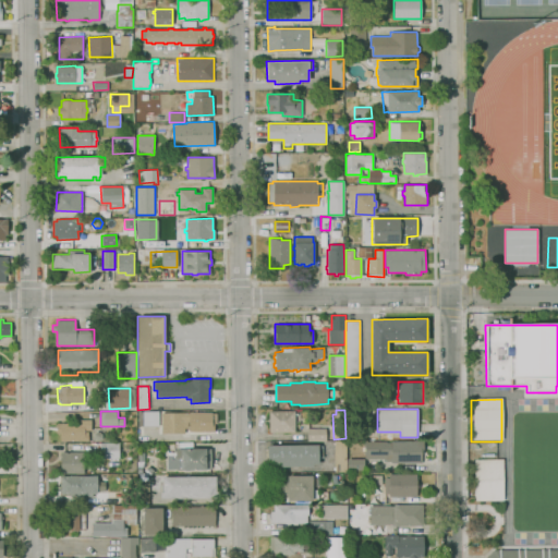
[(159,426),(138,426),(138,411),(158,411),(159,426)]
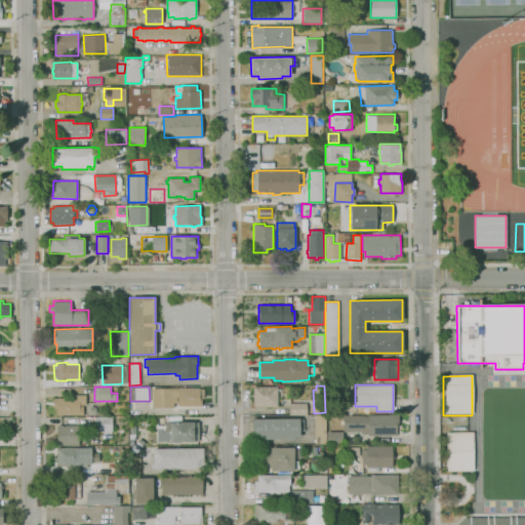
[(253,407),(253,403),(253,399),(253,394),(253,390),(253,387),(277,387),(278,406),(253,407)]
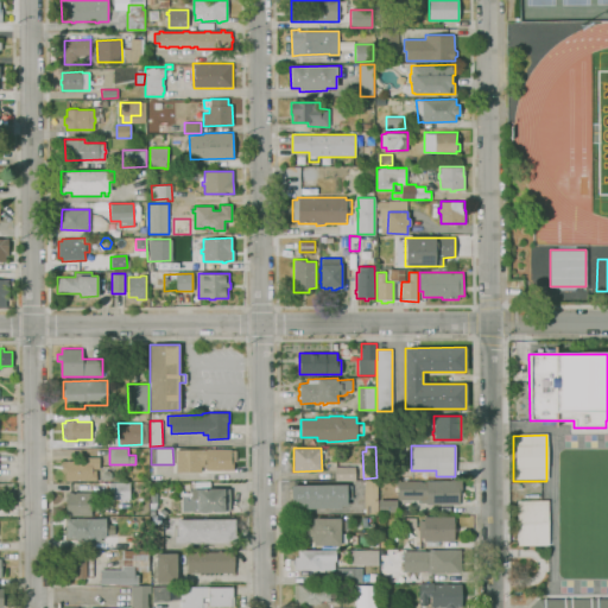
[(201,473),(176,473),(176,449),(232,449),(232,450),(236,450),(236,462),(233,462),(233,470),(207,470),(207,460),(204,460),(204,467),(201,467),(201,473)]
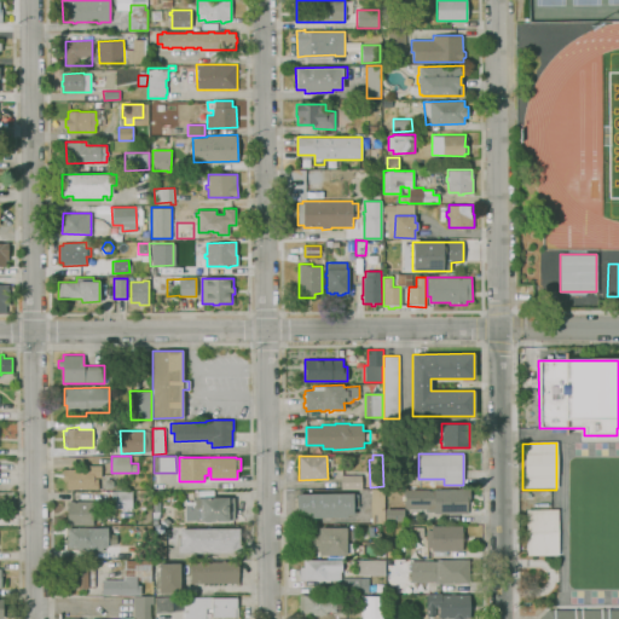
[(98,490),(68,490),(68,480),(63,480),(63,468),(88,468),(88,467),(102,467),(102,478),(94,478),(94,479),(98,479),(98,490)]
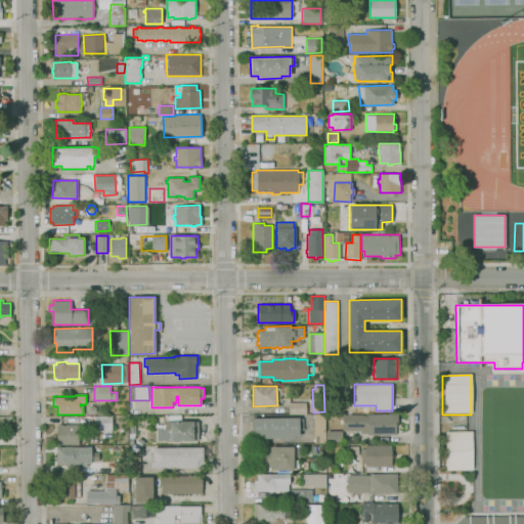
[(289,415),(289,402),(306,402),(306,413),(289,415)]
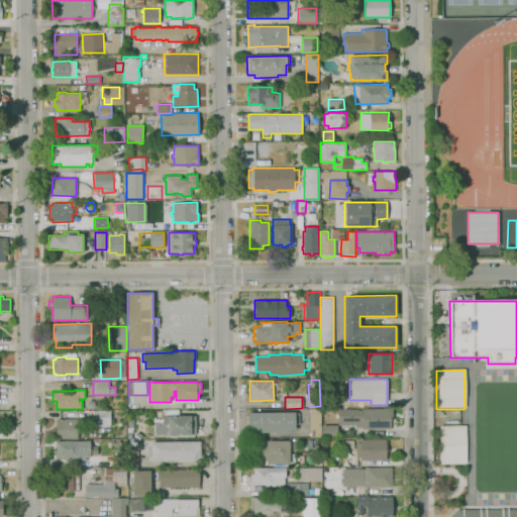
[(321,436),(310,436),(310,408),(321,408),(321,436)]
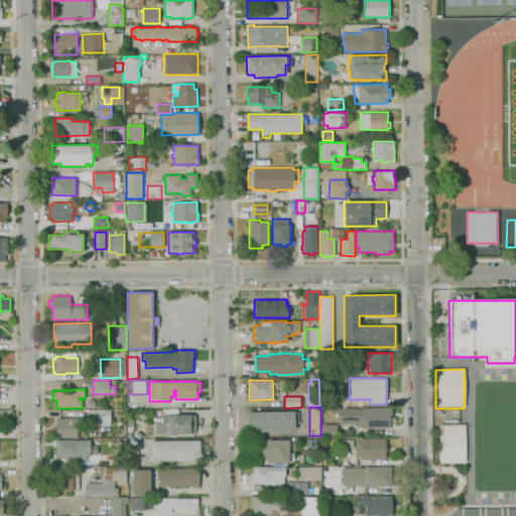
[(390,428),(362,427),(362,426),(357,426),(357,424),(337,424),(338,408),(362,409),(362,408),(392,408),(392,419),(390,419),(390,428)]
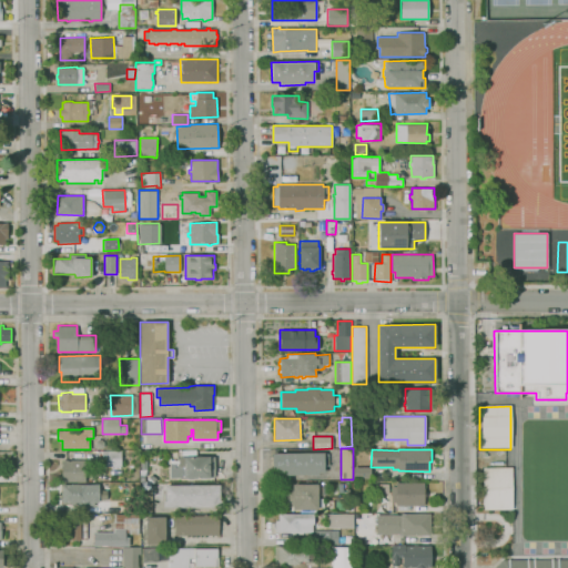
[(121,466),(102,466),(102,450),(121,450),(121,466)]
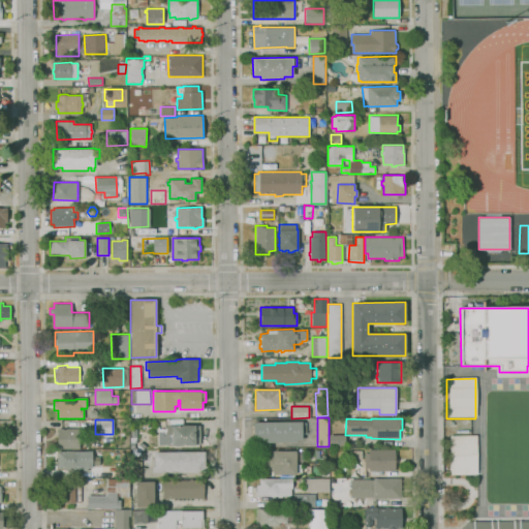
[(297,442),(253,442),(253,422),(302,422),(302,440),(297,440),(297,442)]
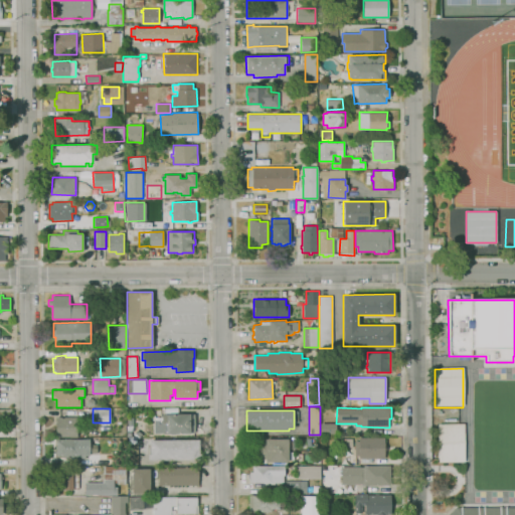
[(167,434),(163,434),(163,422),(162,422),(161,414),(190,413),(190,414),(194,414),(194,433),(190,433),(190,434),(167,434)]
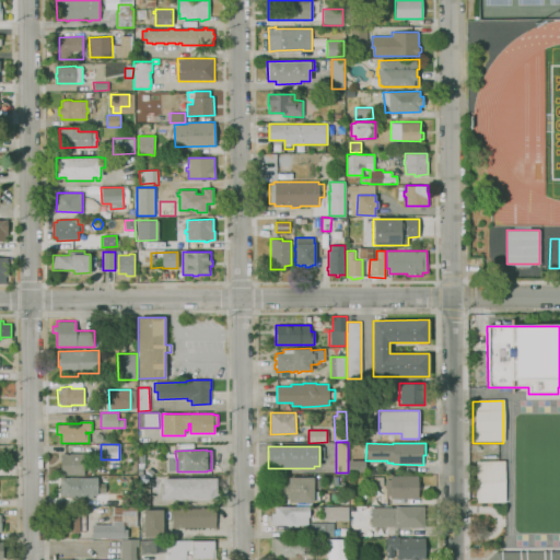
[(84,475),(61,475),(61,454),(84,454),(84,475)]
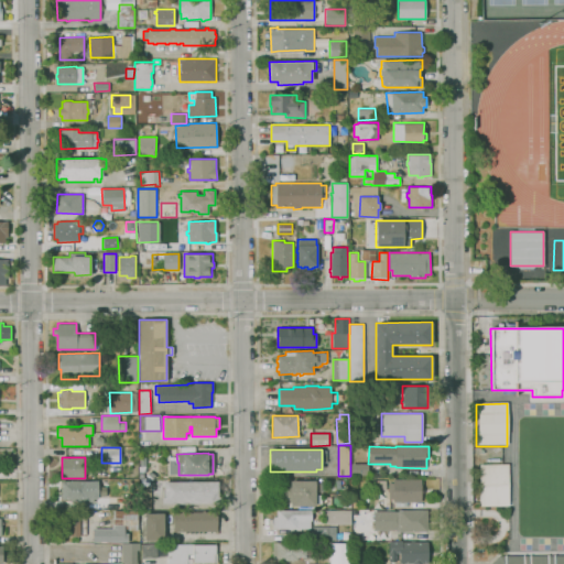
[(350,475),(350,464),(368,464),(368,475),(350,475)]
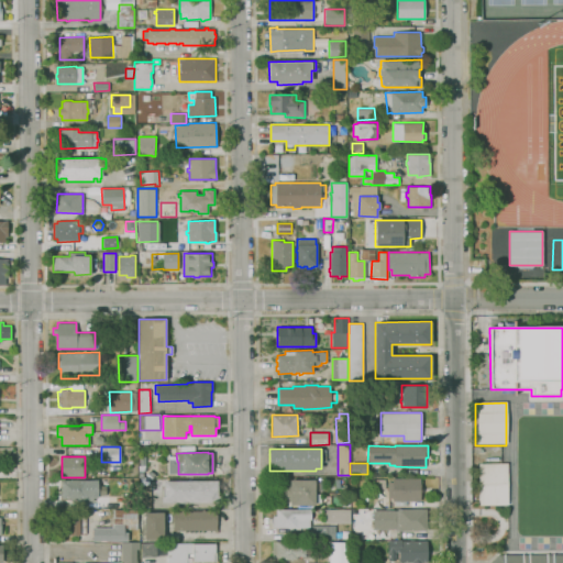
[(508,505),(479,505),(478,463),(507,463),(508,505)]
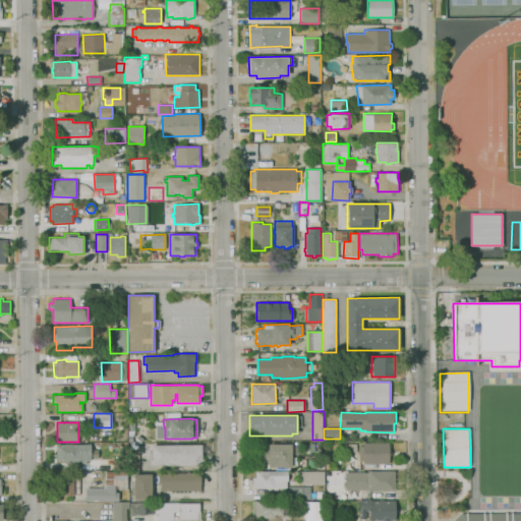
[(363,464),(363,460),(359,460),(359,446),(363,446),(363,443),(389,442),(390,451),(392,451),(392,456),(390,456),(390,463),(363,464)]
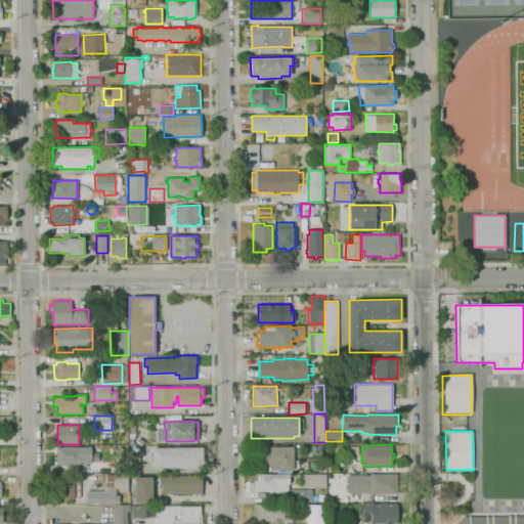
[(345,455),(345,446),(358,445),(359,455),(345,455)]
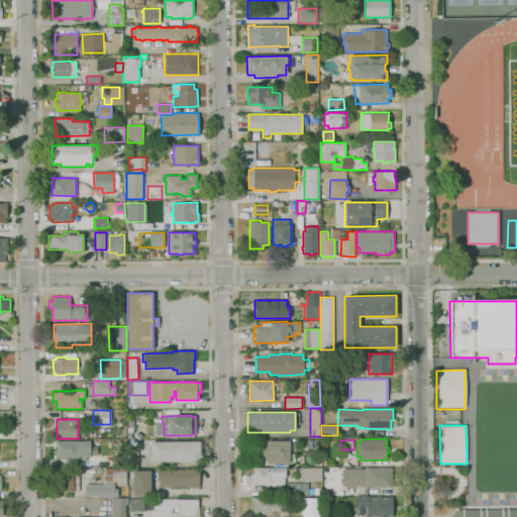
[(86,459),(65,459),(65,457),(57,457),(57,454),(56,454),(56,448),(57,448),(57,440),(90,440),(90,456),(86,457),(86,459)]
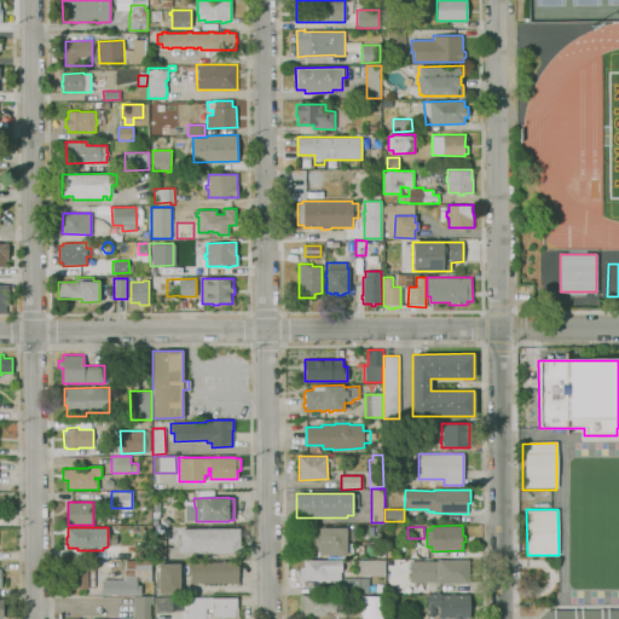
[(319,555),(319,550),(311,550),(311,532),(319,532),(319,527),(346,527),(346,554),(319,555)]
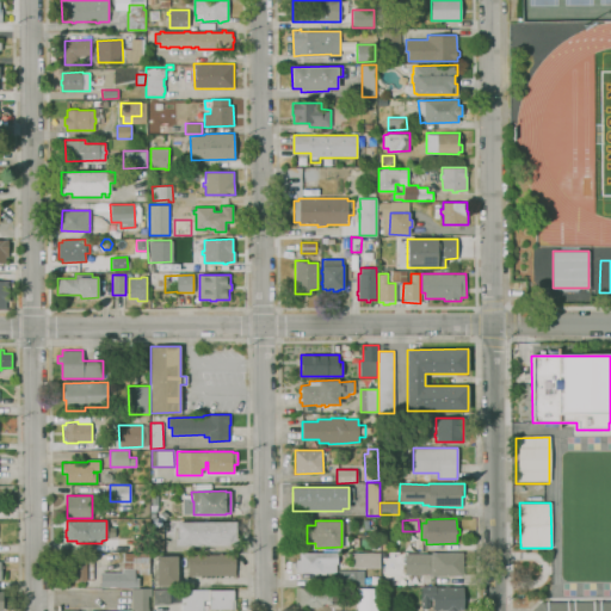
[(239,545),(176,545),(176,538),(178,538),(178,522),(236,522),(236,538),(239,538),(239,545)]
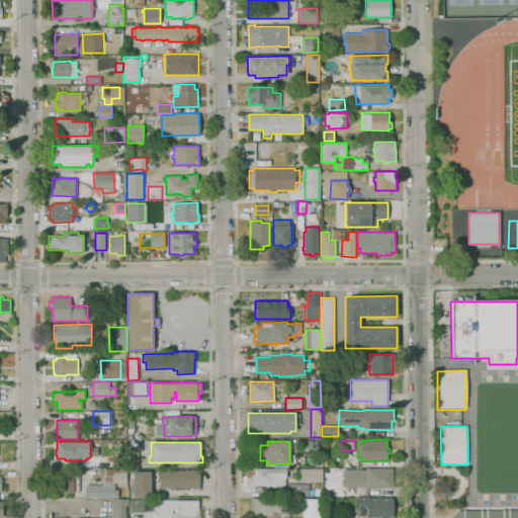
[(274,489),(285,489),(284,485),(251,486),(251,475),(254,475),(254,468),(285,467),(286,478),(285,478),(285,483),(295,483),(300,483),(300,484),(309,484),(309,496),(300,496),(275,497),(274,489)]
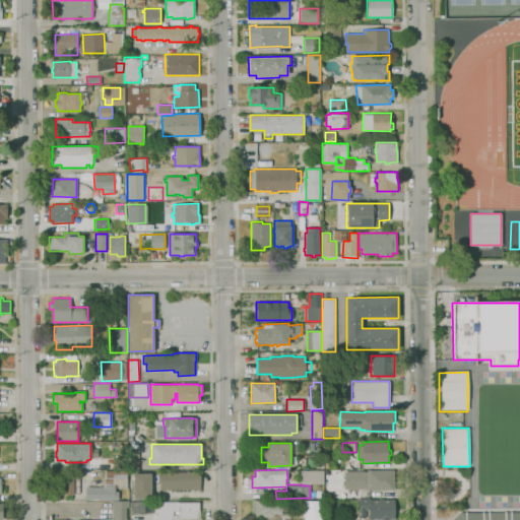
[(118,500),(85,500),(85,486),(104,488),(104,483),(105,483),(105,470),(127,470),(127,489),(118,489),(118,488),(115,488),(115,492),(118,492),(118,500)]
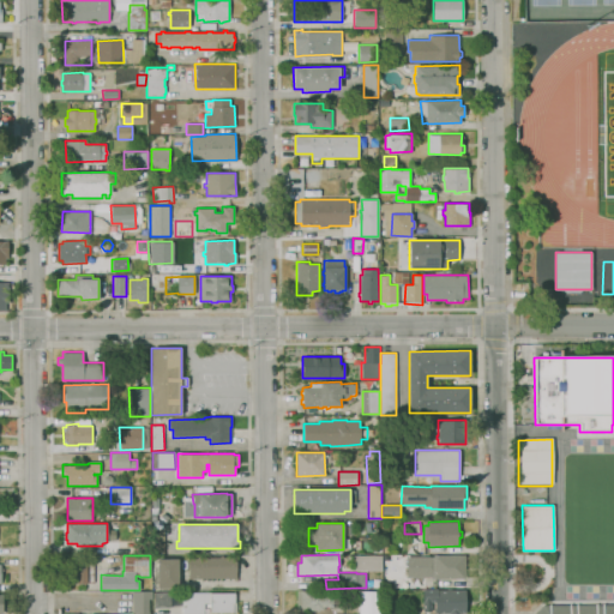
[(236,581),(188,581),(188,558),(202,558),(202,557),(205,557),(205,558),(221,558),(221,555),(223,555),(223,558),(236,557),(236,581)]
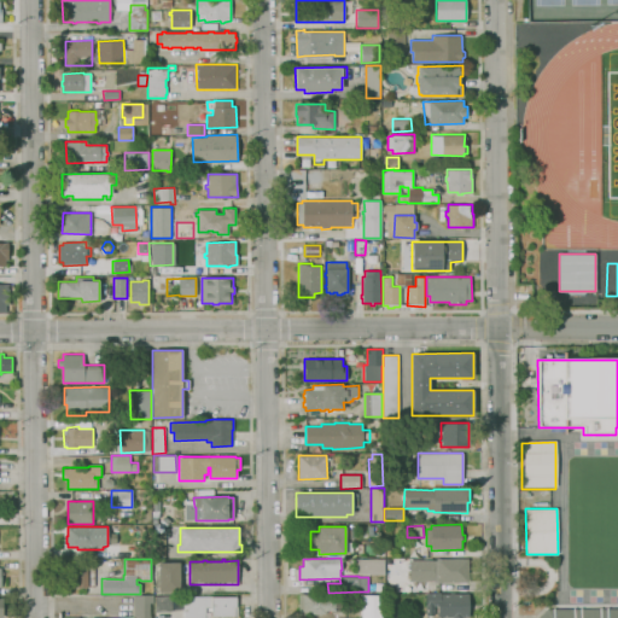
[(384,573),(356,575),(356,559),(384,559),(384,573)]
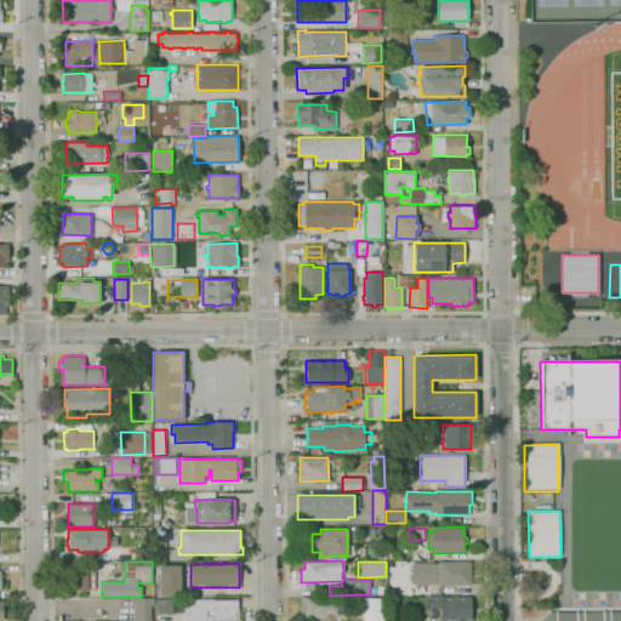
[(471,585),(439,585),(439,584),(411,584),(411,563),(439,563),(439,562),(469,562),(471,585)]
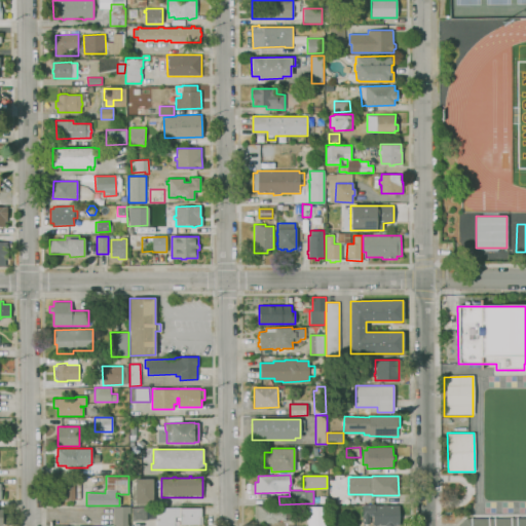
[(135,503),(135,479),(153,479),(153,503),(135,503)]
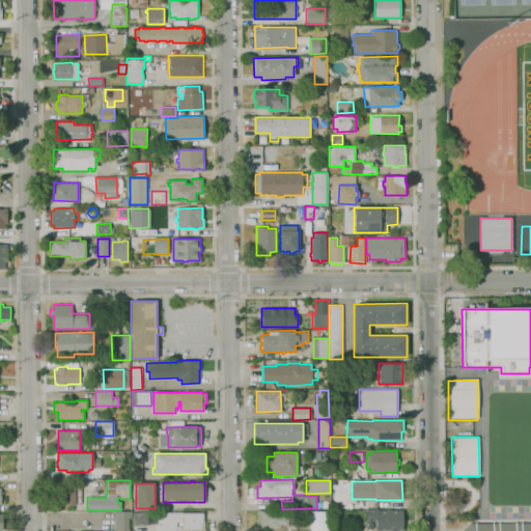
[(81,504),(66,505),(66,504),(57,504),(57,486),(81,486),(81,504)]
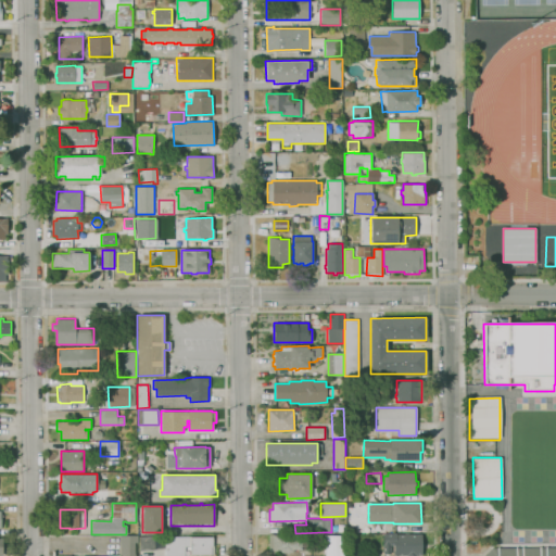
[(292,533),(293,536),(301,536),(306,536),(306,542),(307,542),(307,546),(306,546),(306,550),(292,550),(292,553),(269,553),(269,534),(290,534),(290,533),(292,533)]
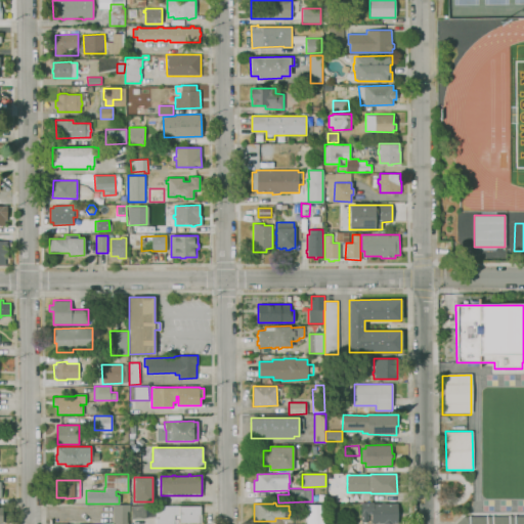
[(392,523),(384,523),(372,523),(372,514),(368,514),(368,522),(361,522),(361,503),(374,503),(374,504),(398,504),(398,523),(392,523)]
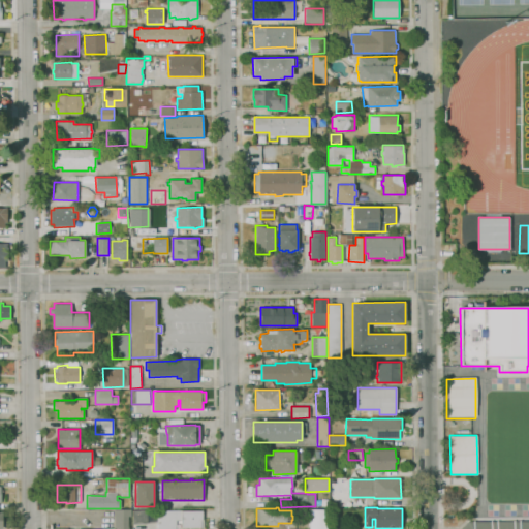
[(51,528),(68,528),(116,528),(114,528),(114,508),(131,508),(131,516),(128,516),(128,528),(51,528)]
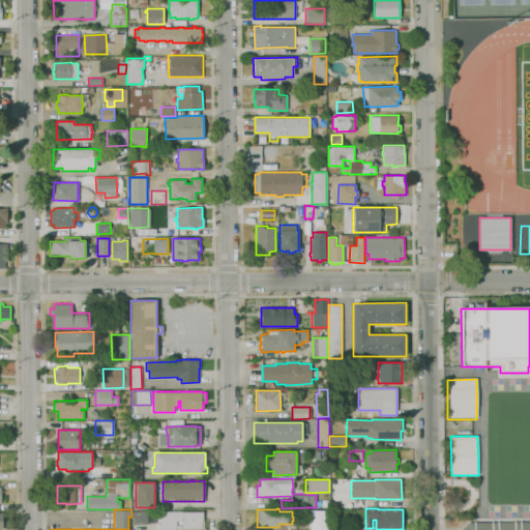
[(133,525),(133,511),(147,510),(147,524),(133,525)]
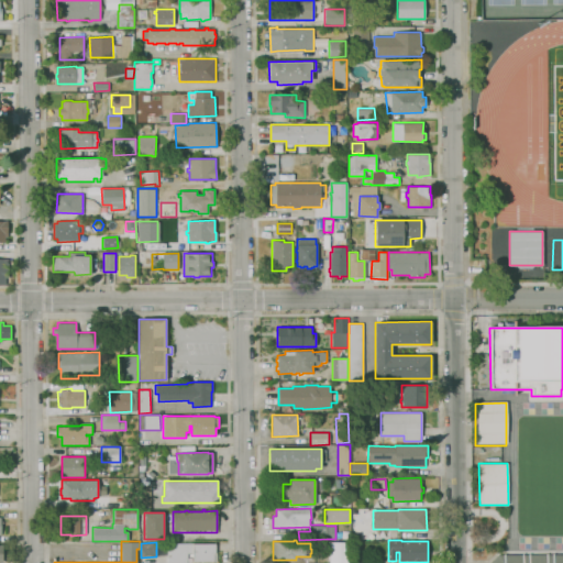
[(329,562),(329,542),(350,542),(350,562),(329,562)]
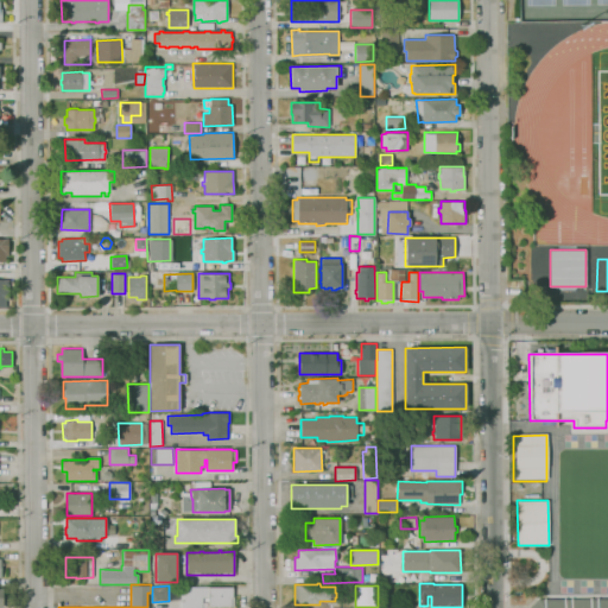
[(202,607),(181,607),(181,587),(233,587),(233,597),(234,597),(234,607),(208,607),(208,597),(202,597),(202,607)]
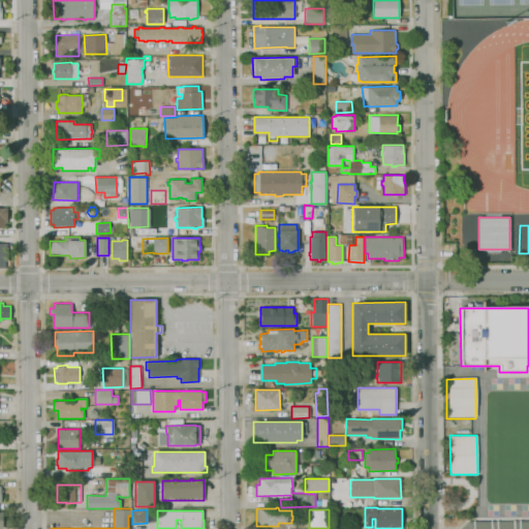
[(528,528),(528,520),(485,520),(456,528),(528,528)]
